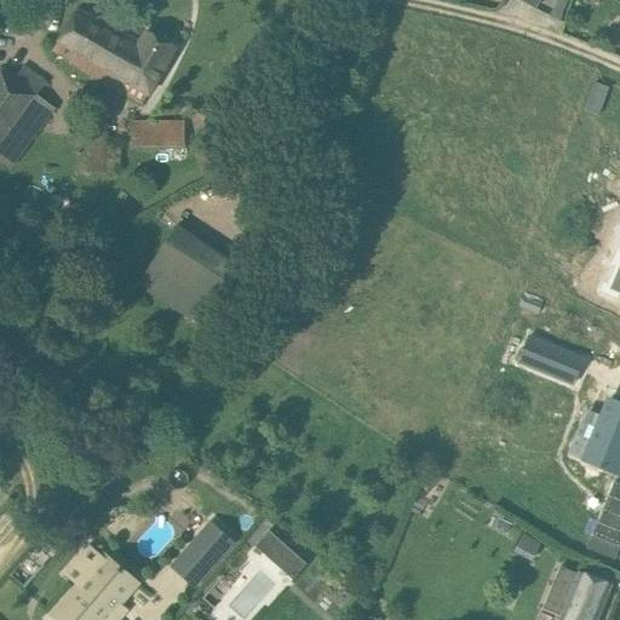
[(78,9),(67,29),(56,51),(119,91),(120,90),(143,103),(176,47),(145,32),(141,41),(78,9)]
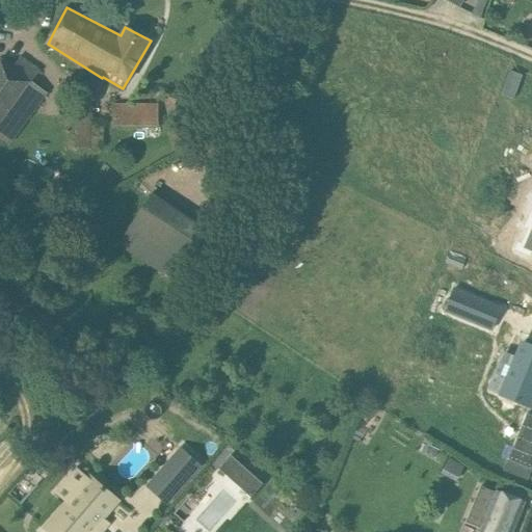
[(20,57),(11,69),(0,59),(0,125),(40,72),(20,57)]
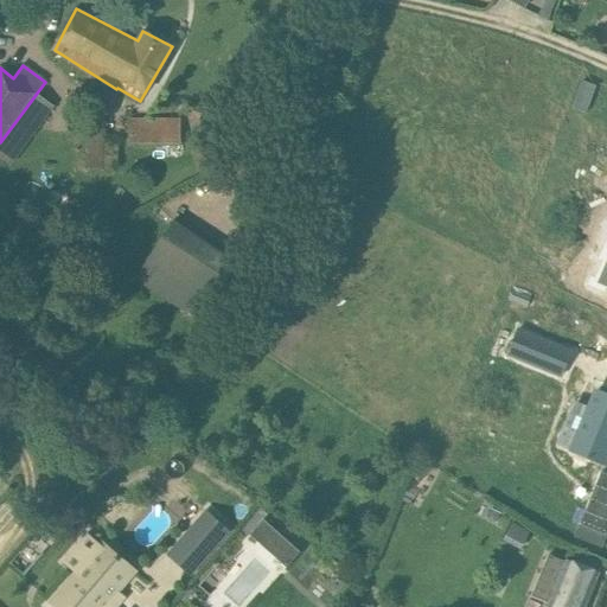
[(132,140),(180,139),(180,117),(131,117),(132,140)]
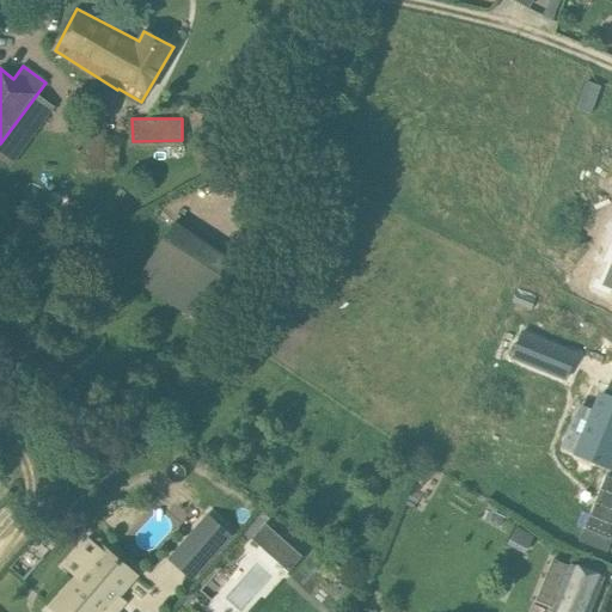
[(87,166),(103,169),(108,130),(91,129),(87,166)]
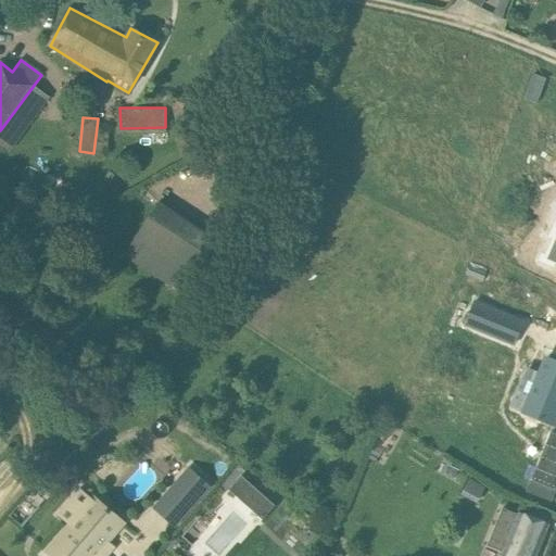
[(173,278),(199,235),(138,198),(112,241),(173,278)]
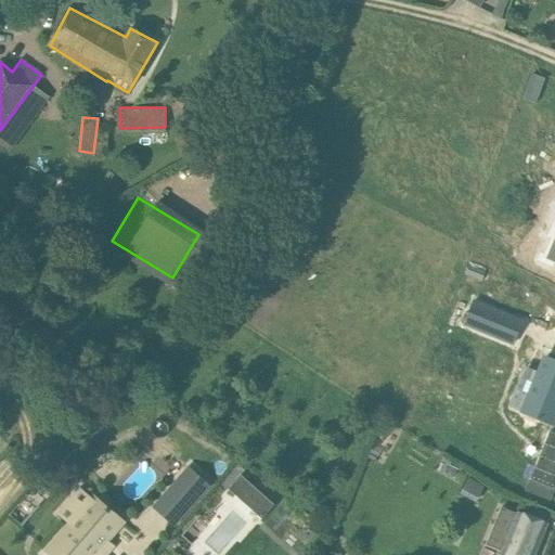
[(464,325),(513,346),(524,320),(475,299),(464,325)]
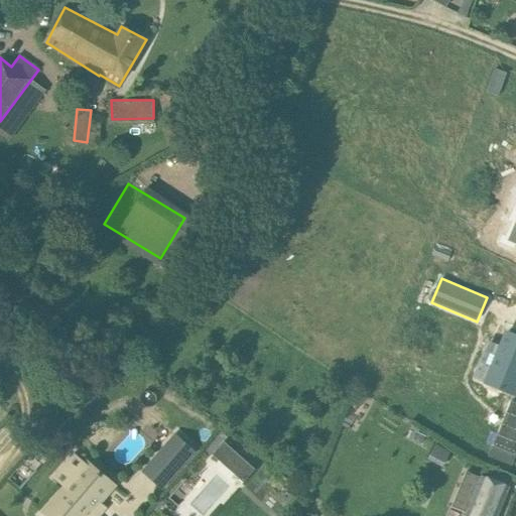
[(515,318),(507,315),(486,368),(515,380),(515,318)]
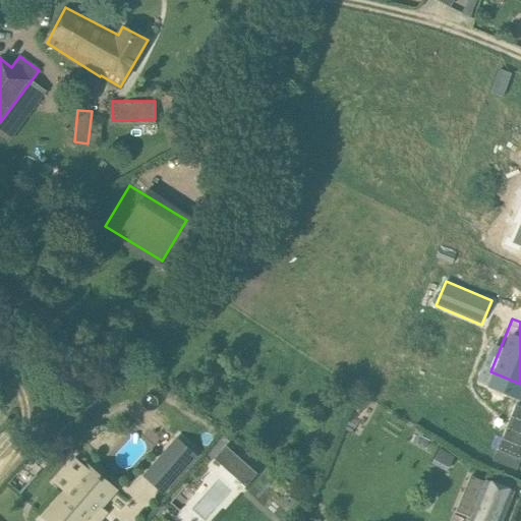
[(176,439),(160,458),(180,475),(196,457),(176,439)]
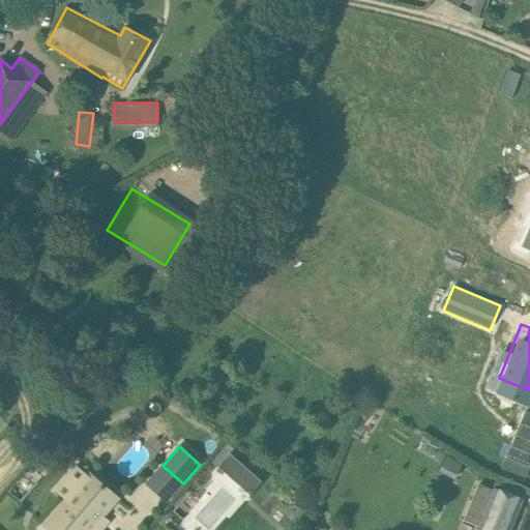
[(230,453),(218,467),(249,496),(262,482),(230,453)]
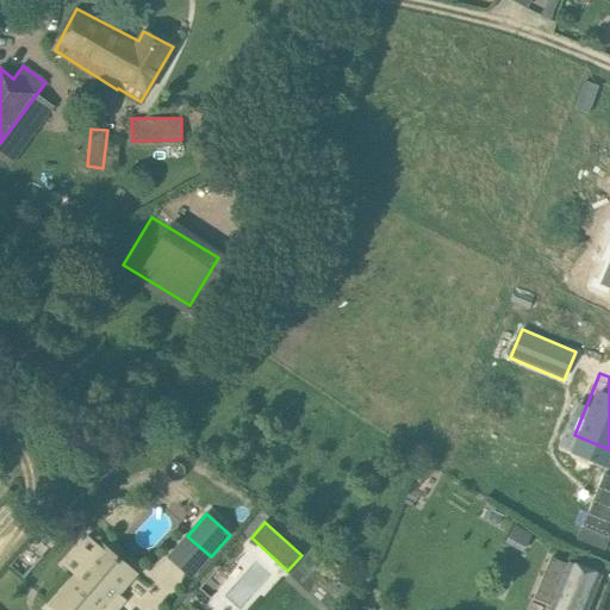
[(79,583),(57,608),(60,609),(114,609),(125,599),(119,595),(138,572),(103,542),(74,578),(79,583)]
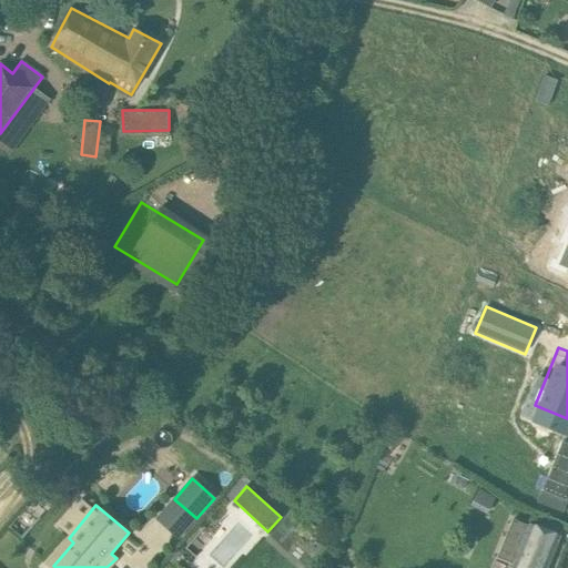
[(545,567),(559,536),(538,527),(530,524),(511,567),(545,567)]
